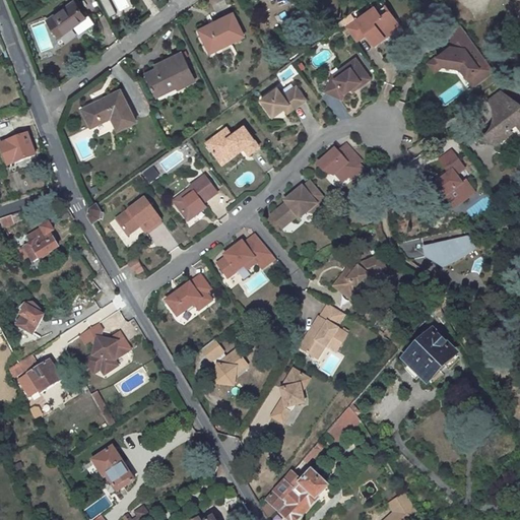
[(83,16),(86,14),(75,0),(72,0),(72,1),(83,16)]
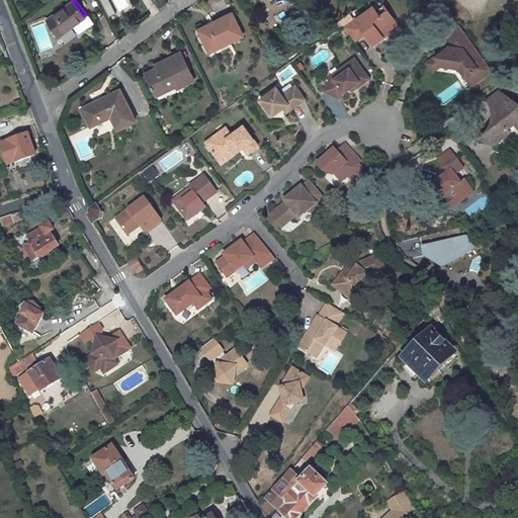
[(106,0),(99,0),(107,16),(113,14),(106,0)]
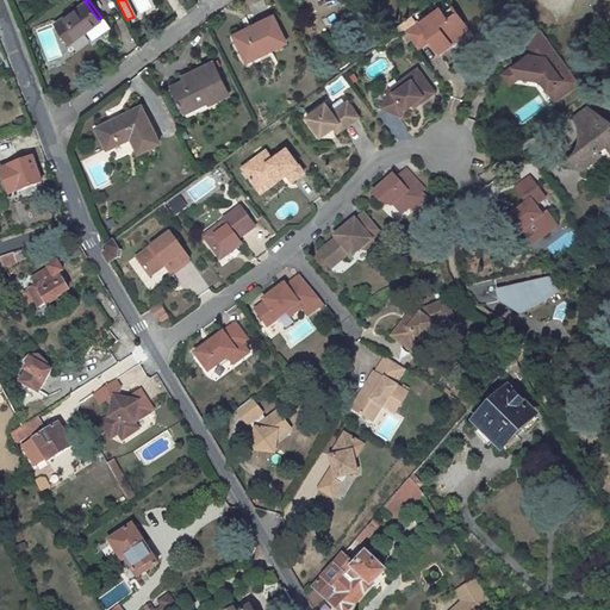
[(98,19),(85,1),(53,24),(67,43),(83,30),(91,39),(109,26),(101,17),(98,19)]
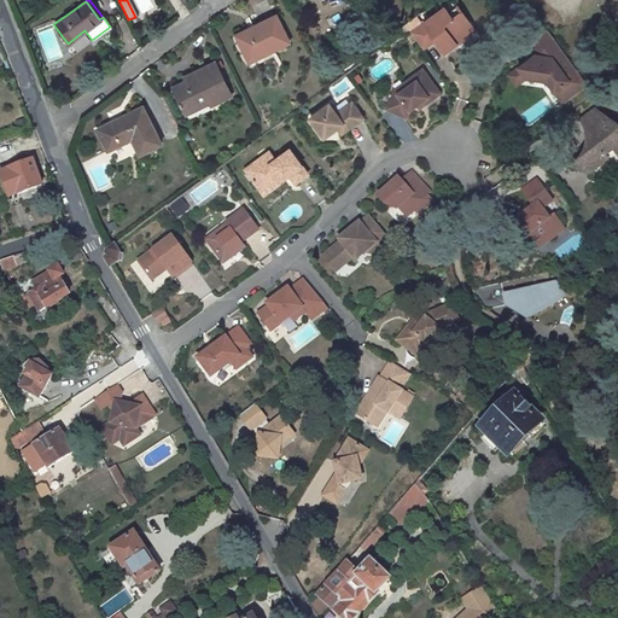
[(458,5),(448,12),(453,18),(462,11),(458,5)]
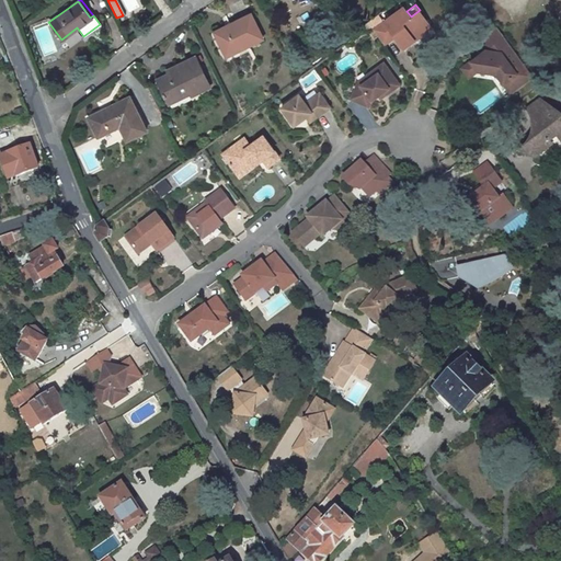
[(407,11),(403,7),(384,21),(379,24),(373,15),(366,20),(373,29),(384,45),(391,38),(387,33),(390,31),(395,36),(403,49),(416,42),(413,36),(430,25),(420,10),(411,16),(407,11)]
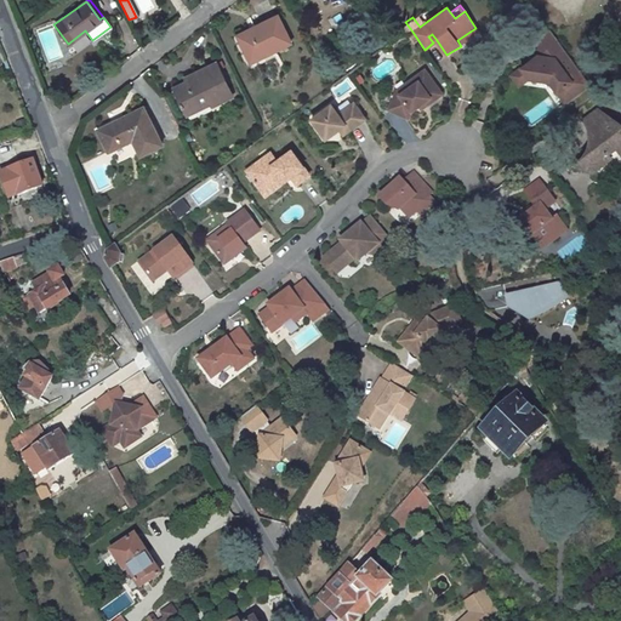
[(417,13),(412,17),(420,27),(425,23),(417,13)]
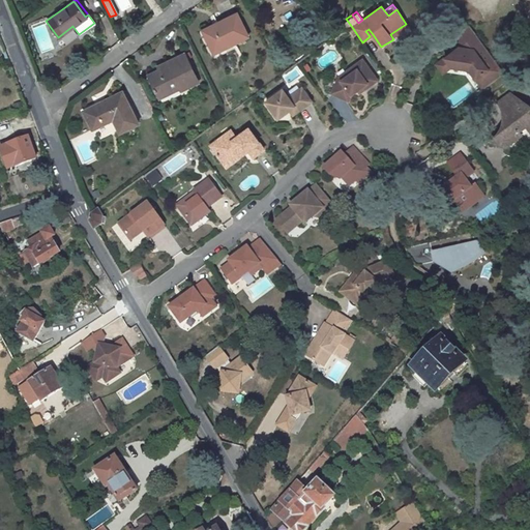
[(204,34),(213,54),(247,37),(236,13),(215,24),(217,27),(204,34)]
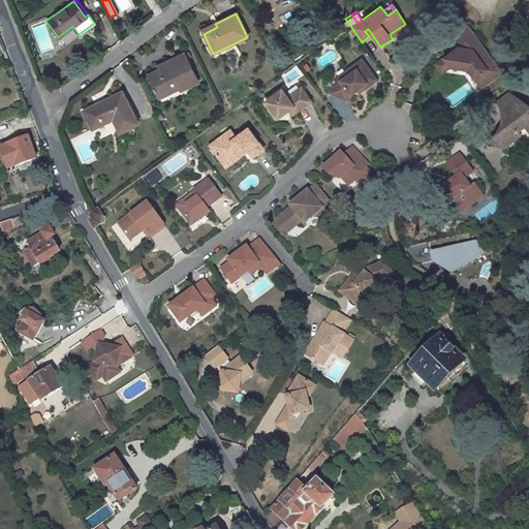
[(408,28),(405,24),(390,34),(393,39),(408,28)]
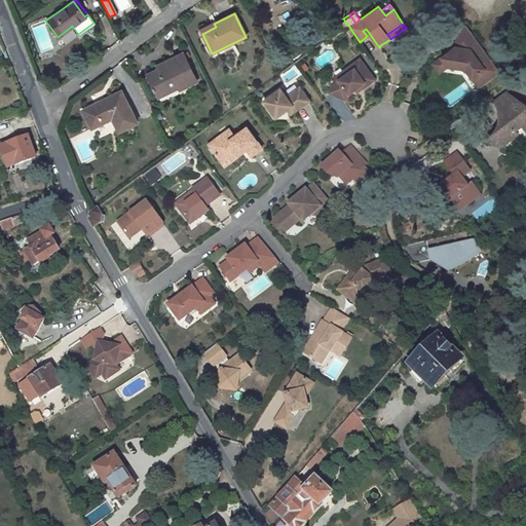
[(499,72),(465,26),(457,32),(453,52),(451,53),(449,53),(443,58),(449,67),(466,70),(479,87),(499,72)]
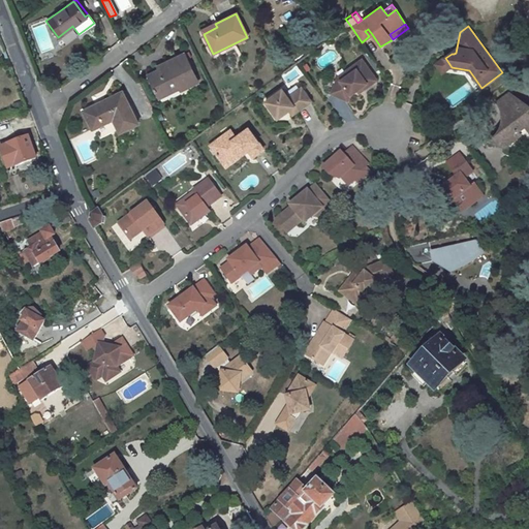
[(196,84),(183,56),(165,64),(167,67),(148,78),(157,96),(177,87),(180,92),(196,84)]
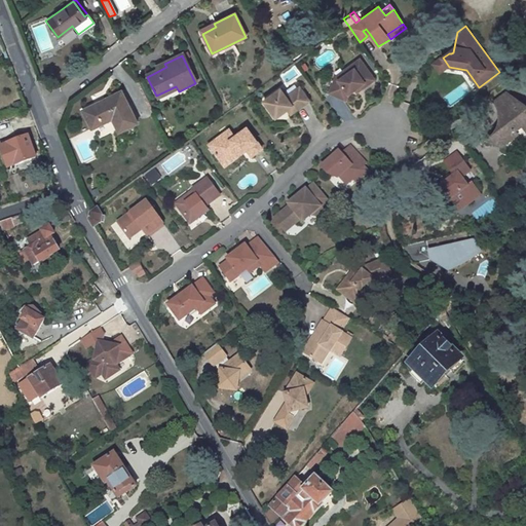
[(449,67),(443,58),(435,64),(441,72),(449,67)]
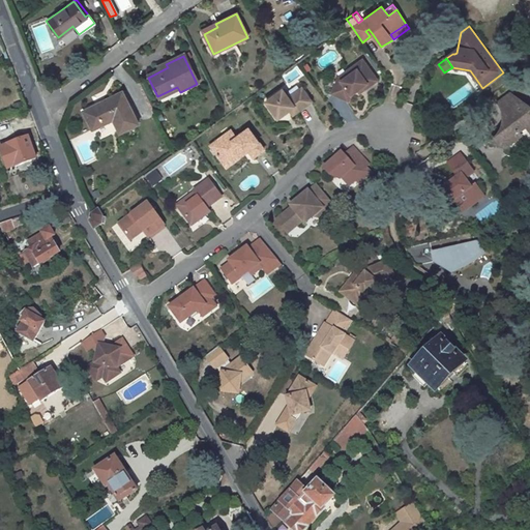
[(356,89),(360,86),(363,89),(376,80),(361,59),(344,71),(347,76),(340,81),(337,84),(334,83),(329,91),(348,100),(351,93),(356,89)]
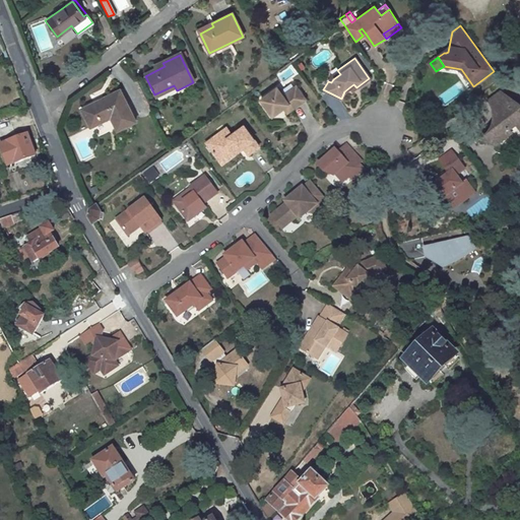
[(333,79),(340,74),(337,70),(332,74),(328,81),(331,82),(333,79)]
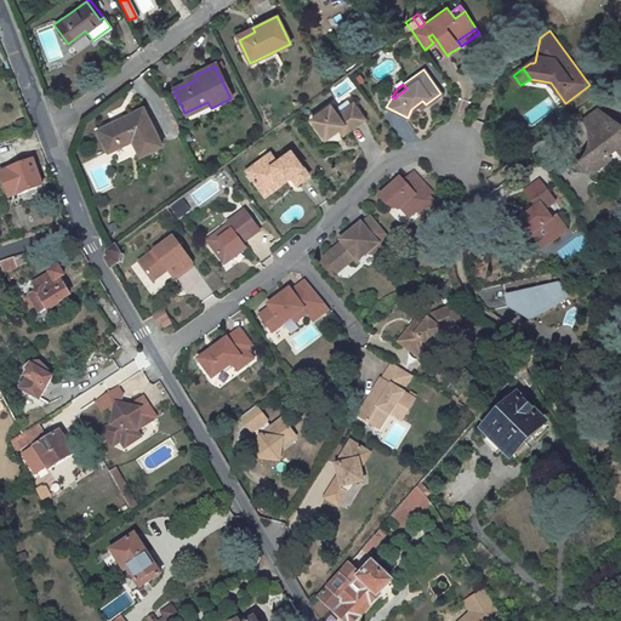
[(341,127),(346,124),(351,130),(365,118),(353,102),(339,113),(332,104),(313,119),(328,138),(341,127)]
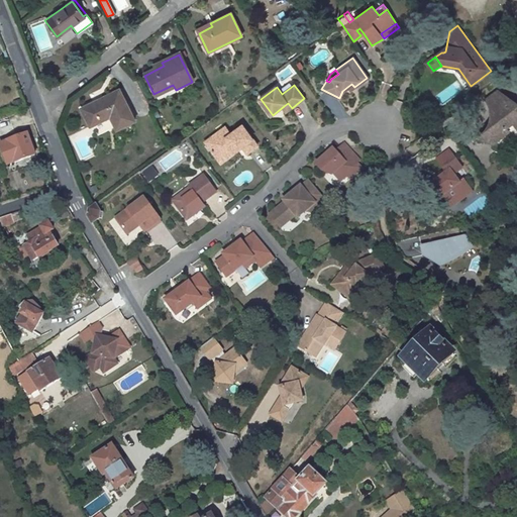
[(119,92),(81,110),(89,128),(102,122),(100,119),(108,115),(116,131),(134,123),(119,92)]
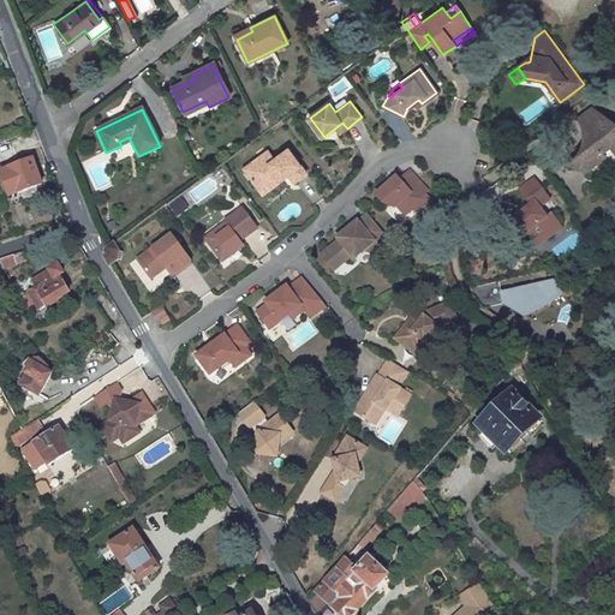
[(592,111),(577,121),(586,135),(607,120),(592,111)]
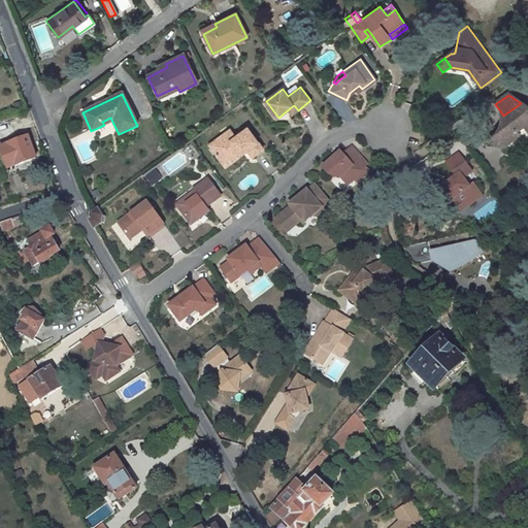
[(527,134),(527,110),(527,111),(521,103),(503,116),(510,125),(490,140),(504,149),(526,132),(527,134)]
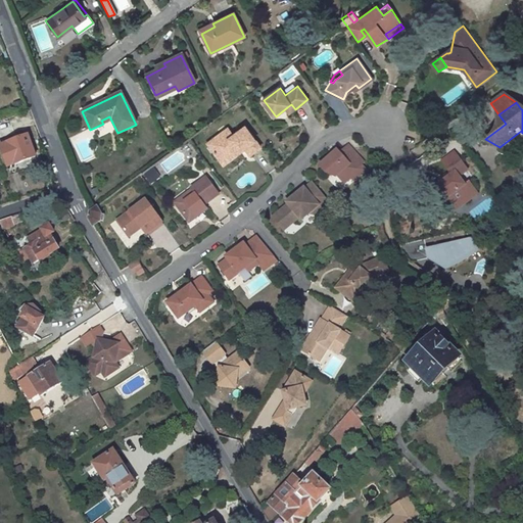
[(291,104),(287,107),(290,112),(295,109),(291,104)]
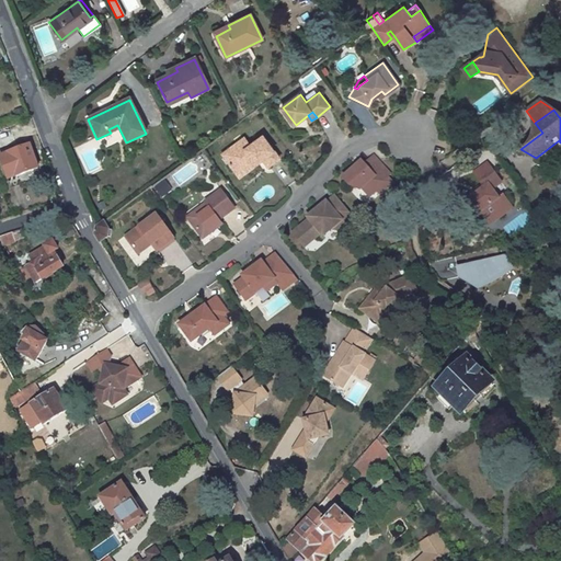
[(249,169),(258,163),(254,159),(260,156),(267,167),(279,158),(263,135),(251,144),(245,136),(222,152),(236,169),(244,163),(249,169)]
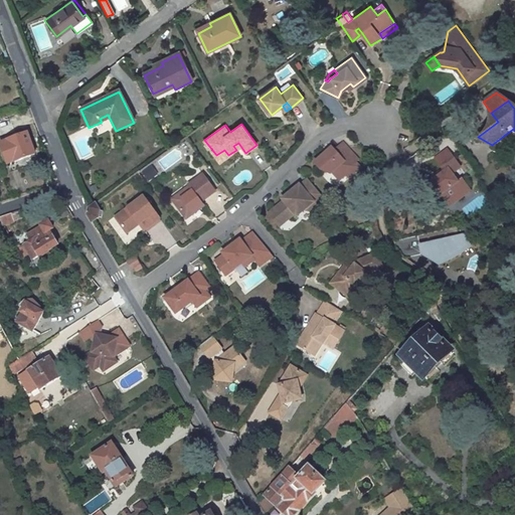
[(34,155),(27,133),(7,140),(8,143),(3,144),(0,135),(0,145),(5,161),(13,158),(14,161),(34,155)]
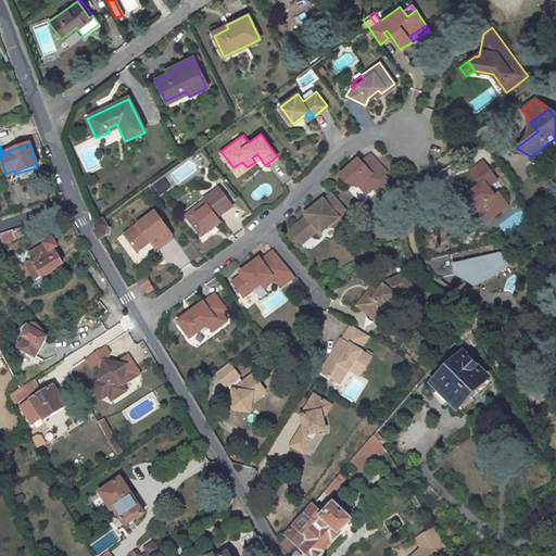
[(356,163),(342,174),(351,185),(352,184),(362,189),(364,188),(370,196),(378,189),(380,192),(392,181),(387,175),(390,173),(374,153),(364,162),(359,166),(356,163)]
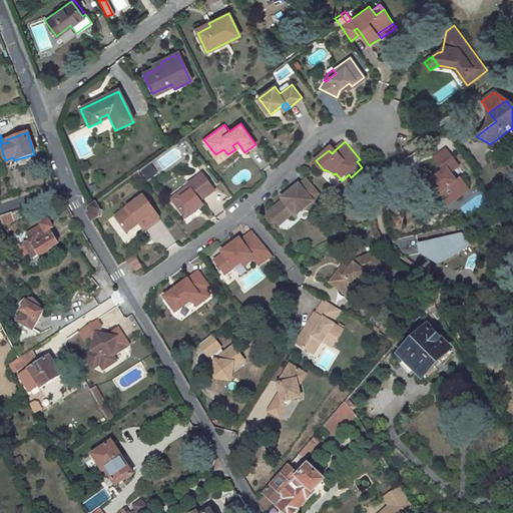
[(219,160),(227,154),(223,149),(215,154),(219,160)]
